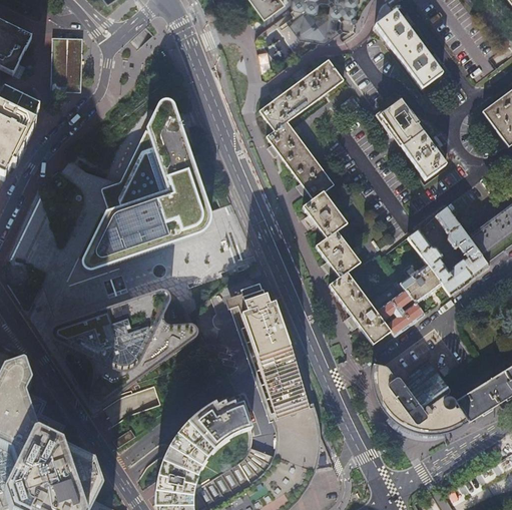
[(253,0),(264,13),(281,0),(253,0)]
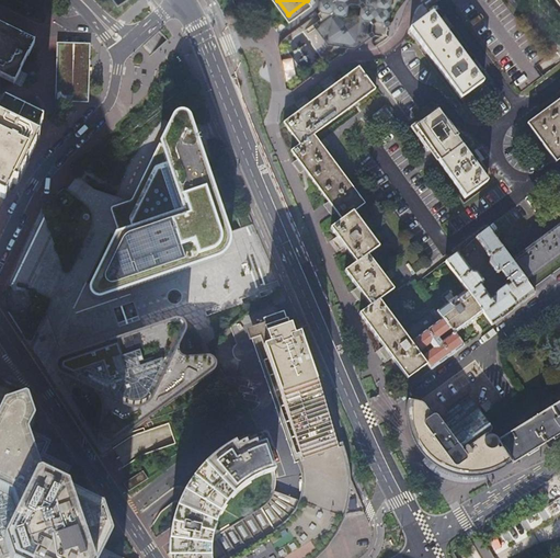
[(321,0),(320,8),(321,9),(322,11),(318,13),(322,19),(306,30),(309,34),(317,29),(329,44),(350,45),(355,46),(375,31),(383,33),(373,40),(376,44),(390,33),(387,30),(388,22),(391,20),(388,16),(390,8),(393,6),(391,2),(391,0),(321,0)]
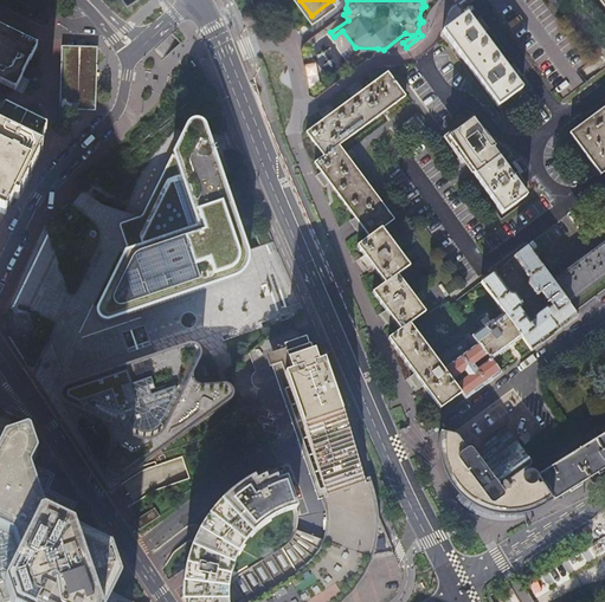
[(444,27),(500,102),(512,94),(523,84),(468,10),(444,27)]
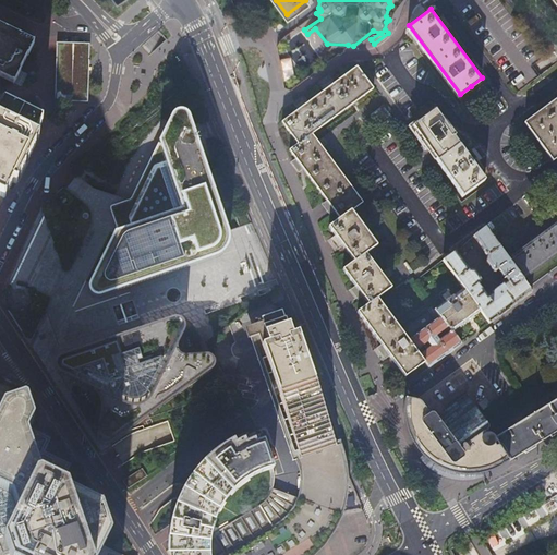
[(0,71),(16,80),(22,68),(22,67),(28,52),(29,53),(35,40),(0,22),(0,71)]
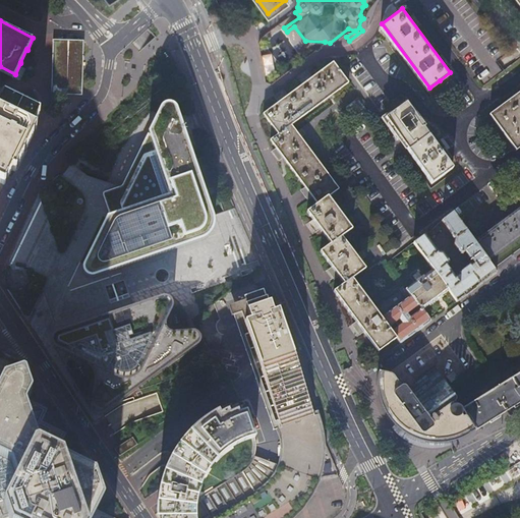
[(84,38),(54,37),(53,91),(83,92),(84,52),(84,38)]
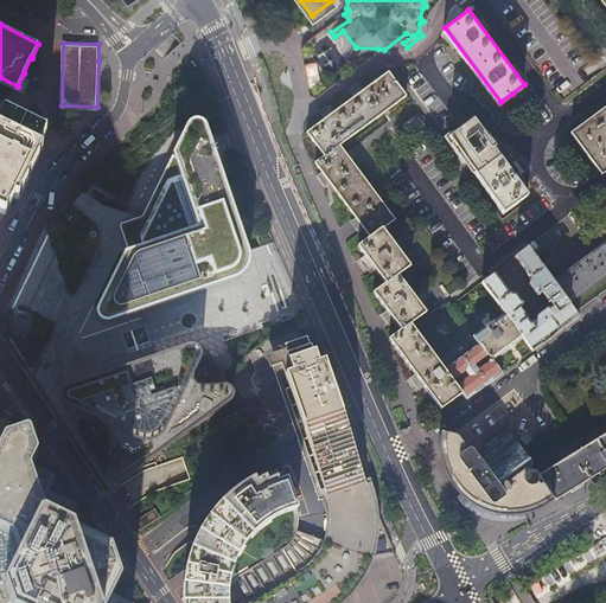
[(326,153),(340,142),(407,92),(389,69),(359,91),(331,111),(307,129),(326,153)]
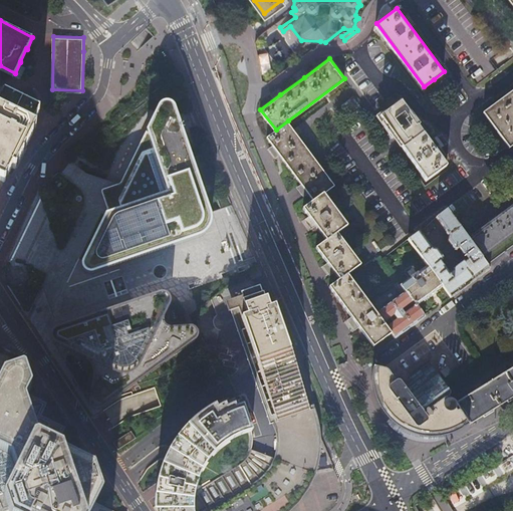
[(510,145),(512,143),(512,87),(484,109),(510,145)]
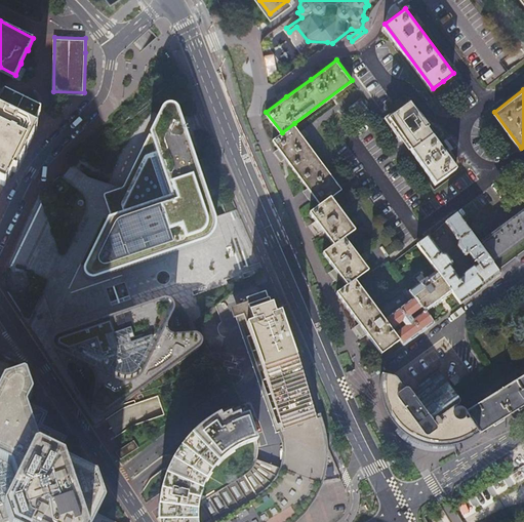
[(34,125),(41,111),(4,93),(0,103),(0,179),(5,183),(12,168),(16,169),(22,158),(37,126),(34,125)]
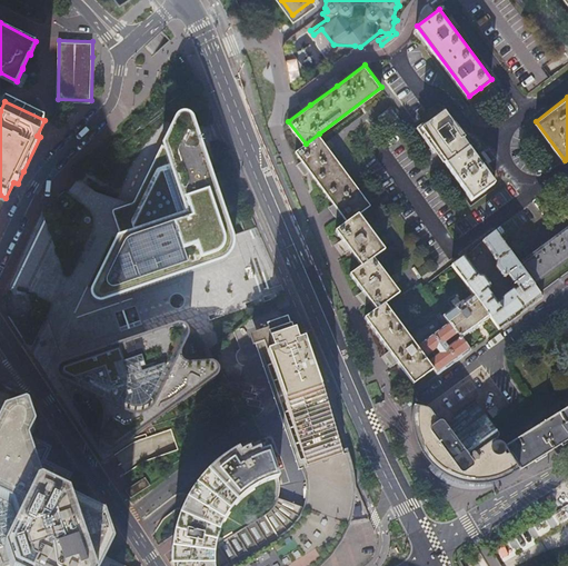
[(177,112),(163,142),(185,210),(117,235),(89,289),(89,295),(90,297),(91,299),(93,301),(97,301),(99,301),(118,295),(217,261),(221,259),(227,257),(229,255),(232,249),(235,246),(235,241),(235,237),(235,234),(191,111),(190,109),(187,108),(182,108),(178,110),(177,112)]
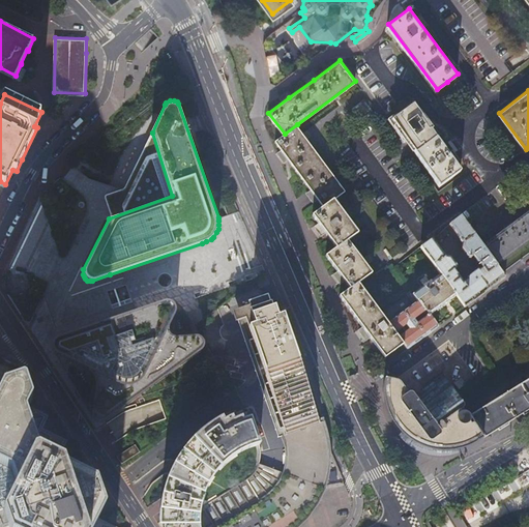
[(435,137),(414,108),(397,121),(416,149),(435,137)]
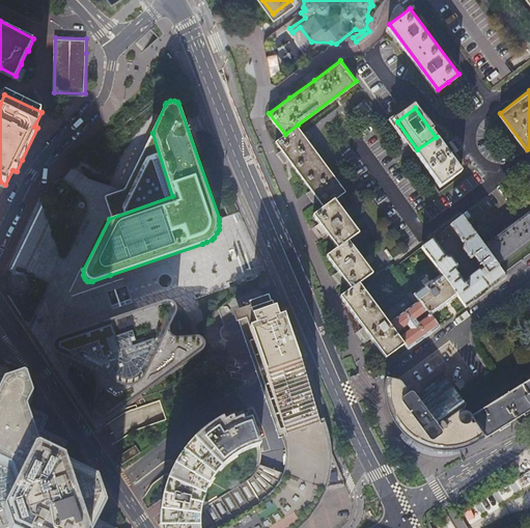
[(325,205),(336,197),(345,190),(298,124),(285,134),(277,139),(286,151),(315,192),(325,205)]
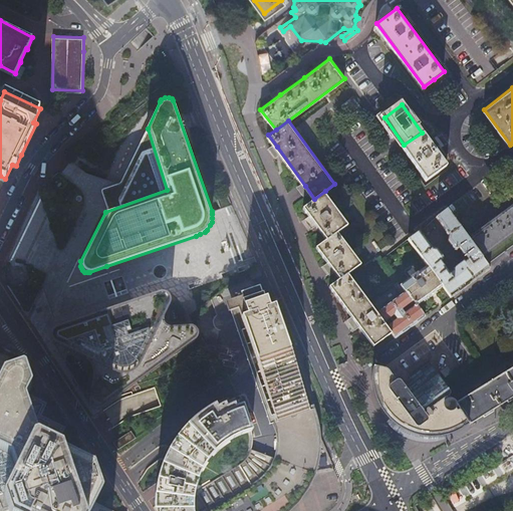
[(439,151),(425,132),(405,146),(428,178),(448,164),(439,151)]
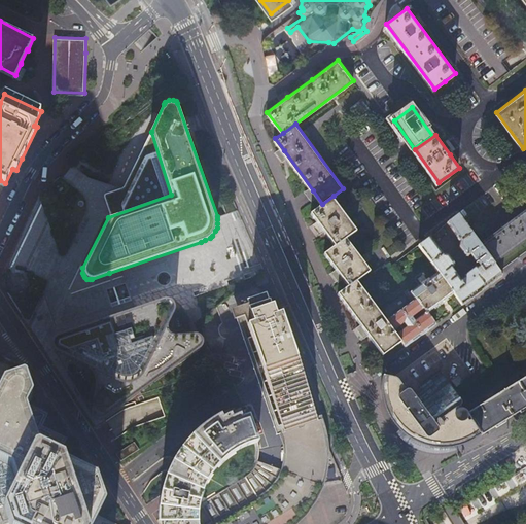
[(336,243),(346,236),(357,229),(334,196),(322,204),(312,211),(321,223),(336,243)]
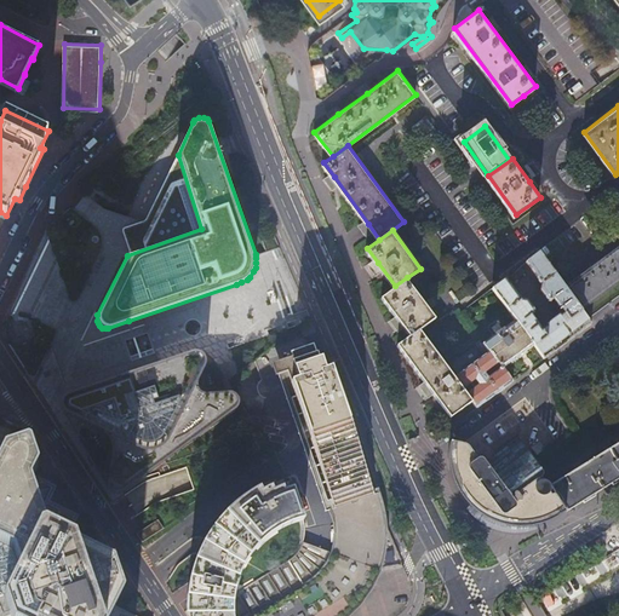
[(567,286),(583,306),(618,280),(618,246),(597,263),(595,260),(589,265),(591,268),(567,286)]
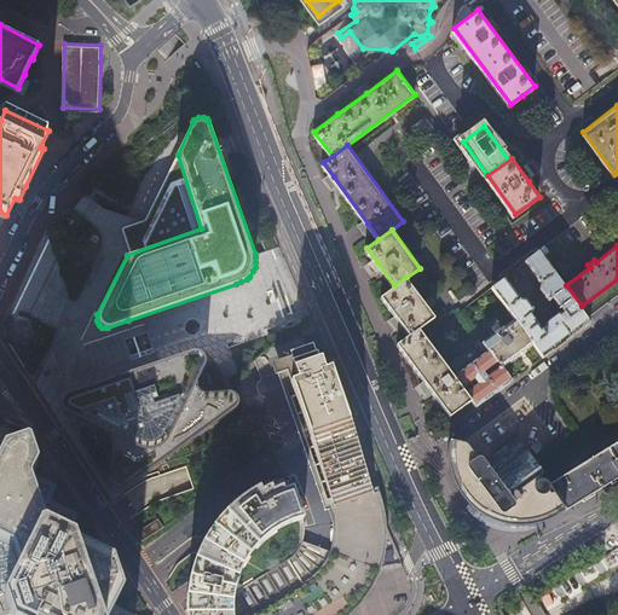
[(544,354),(591,319),(588,314),(582,306),(566,285),(539,249),(526,259),(542,280),(541,282),(541,286),(548,296),(553,297),(554,295),(565,309),(561,312),(560,311),(559,311),(547,319),(547,320),(547,323),(542,326),(532,312),(533,311),(533,306),(527,297),(523,296),(521,297),(506,274),(492,284),(517,317),(544,354)]
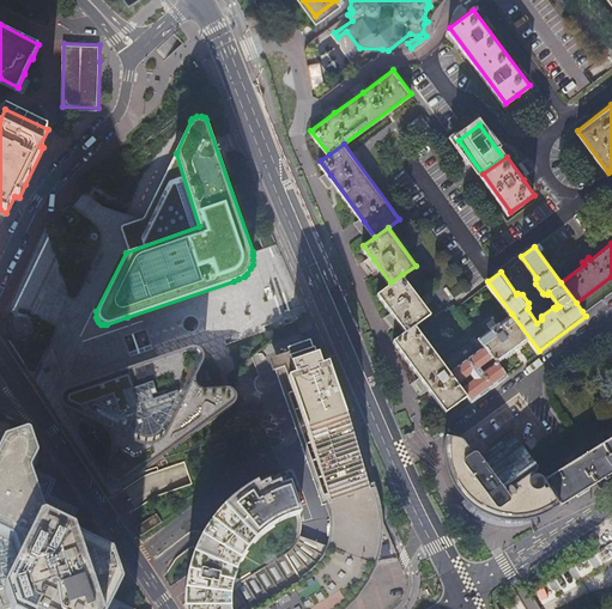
[(516,260),(506,268),(508,272),(511,273),(519,267),(520,265),(516,260)]
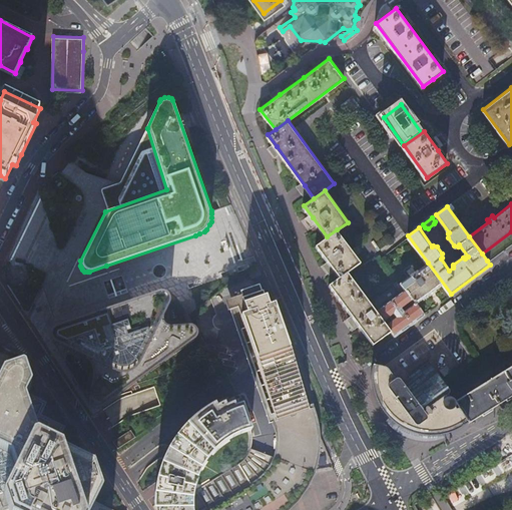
[(340,277),(347,271),(360,262),(337,229),(327,236),(317,244),(331,264),(340,277)]
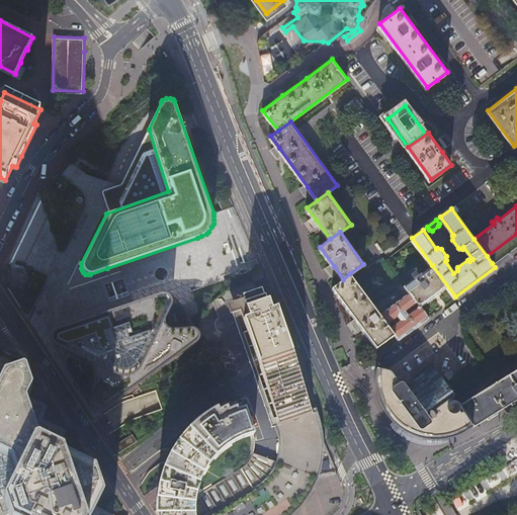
[(203,240),(192,262),(198,265),(210,243),(203,240)]
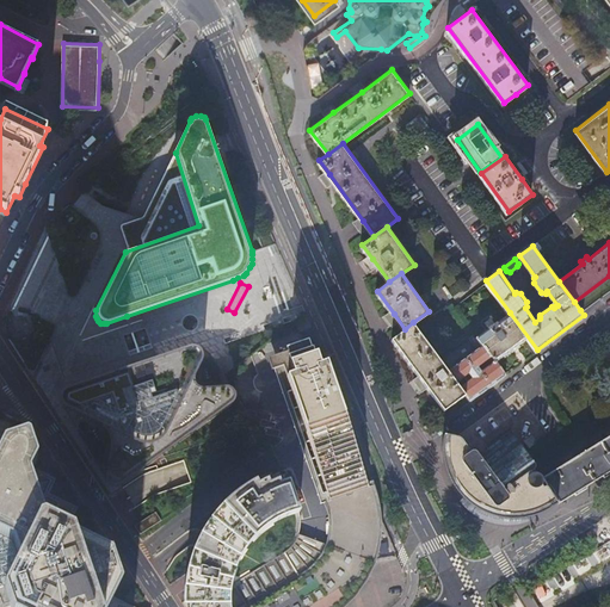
[(495,359),(505,373),(537,350),(510,313),(497,322),(492,315),(486,320),(491,327),(478,336),(492,355),(495,359)]
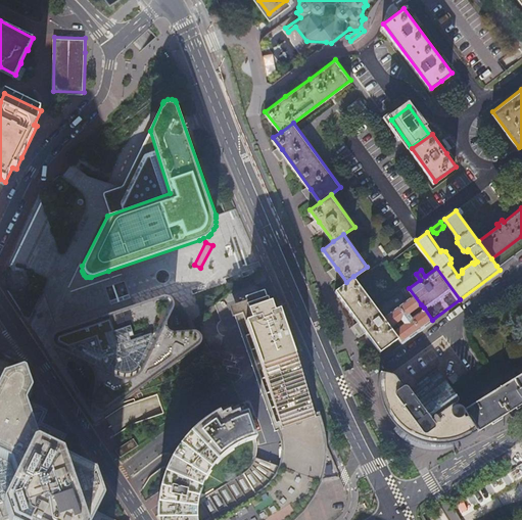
[(353,276),(346,282),(336,290),(362,324),(381,349),(399,336),(394,330),(391,326),(384,317),(382,319),(353,276)]
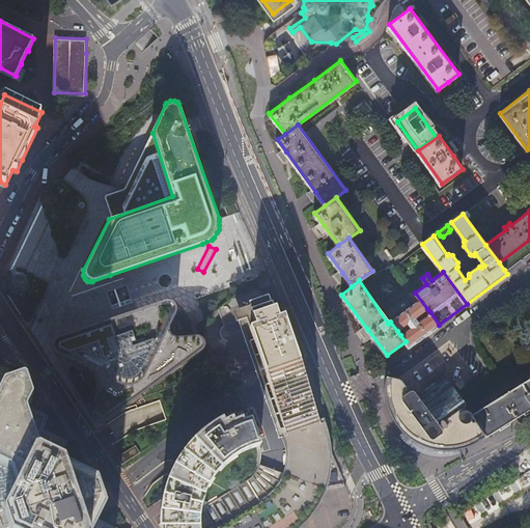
[(190,287),(177,292),(179,299),(192,295),(190,287)]
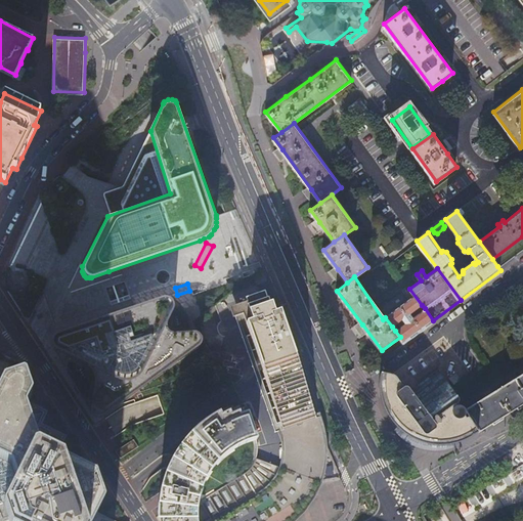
[(267,466),(256,458),(254,461),(252,464),(249,467),(244,471),(199,500),(198,504),(198,506),(198,510),(198,514),(198,518),(198,520),(282,520),(291,516),(295,513),(306,501),(308,497),(318,480),(322,469),(323,460),(323,453),(323,444),(322,437),(319,424),(316,416),(280,308),(275,310),(272,301),(271,301),(269,294),(267,295),(265,288),(246,295),(248,299),(241,301),(282,428),(287,439),(289,443),(289,448),(289,451),(289,458),(287,464),(284,469),(279,476),(267,466)]
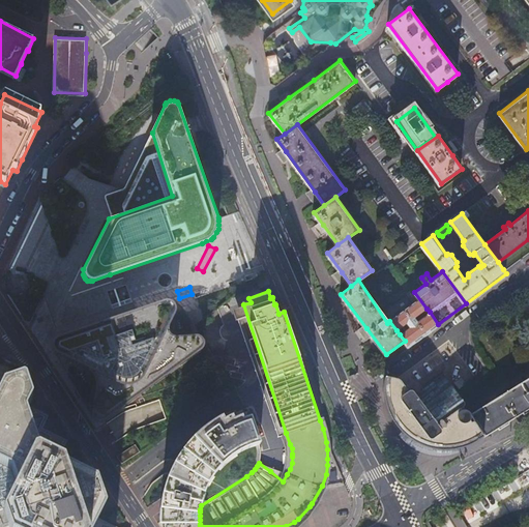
[(405,341),(409,346),(438,324),(430,312),(428,313),(429,314),(425,316),(424,314),(421,316),(419,313),(427,309),(414,292),(410,295),(415,301),(389,321),(397,330),(408,322),(411,327),(400,334),(405,341)]
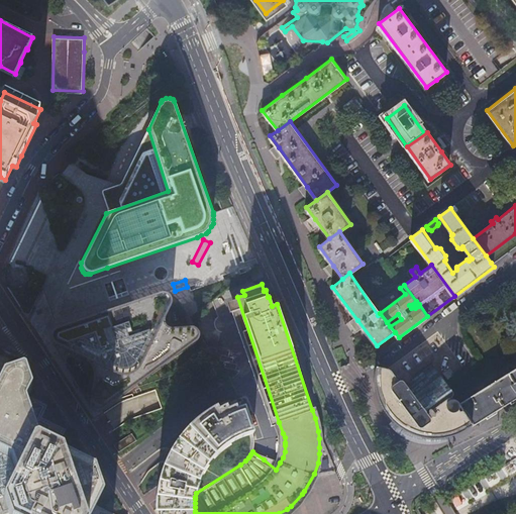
[(171,292),(169,291),(168,291),(163,291),(54,328),(52,330),(50,333),(50,335),(50,338),(53,340),(118,373),(123,374),(126,374),(129,374),(133,372),(136,370),(138,368),(142,363),(173,301),(174,298),(173,295),(171,293),(171,292)]
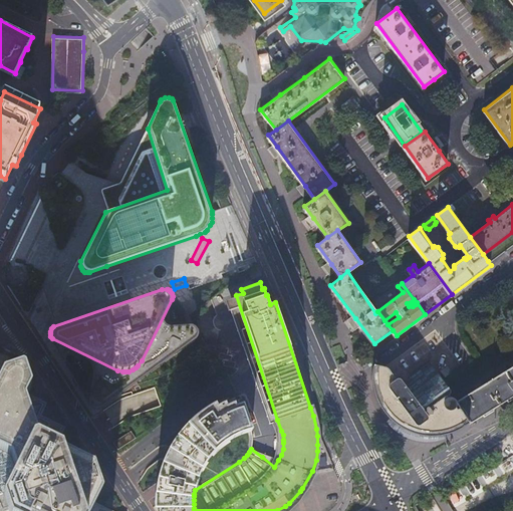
[(454,432),(470,421),(457,401),(432,358),(400,378),(399,376),(397,376),(396,378),(390,370),(388,368),(380,364),(374,363),(373,376),(376,394),(381,408),(386,415),(390,420),(393,423),(396,427),(402,431),(406,433),(413,436),(419,437),(424,438),(429,438),(434,438),(439,437),(444,436),(454,432)]
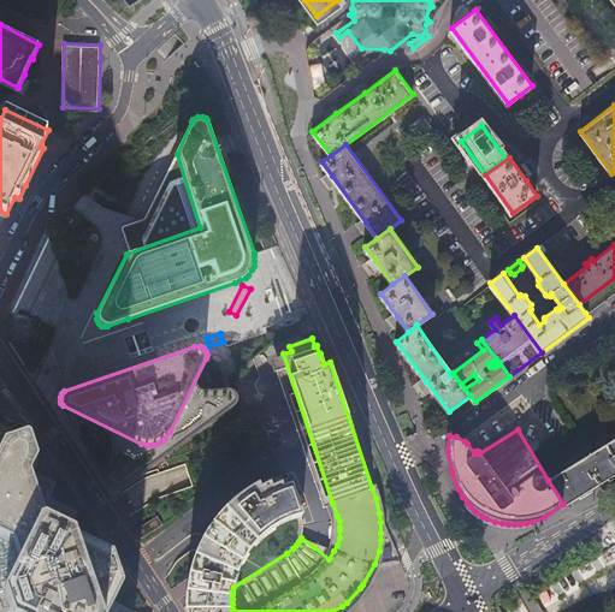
[(145,611),(116,596),(124,581),(113,552),(98,544),(101,535),(72,521),(80,507),(51,493),(58,479),(35,468),(39,462),(30,440),(27,438),(4,446),(0,452),(0,611),(145,611)]
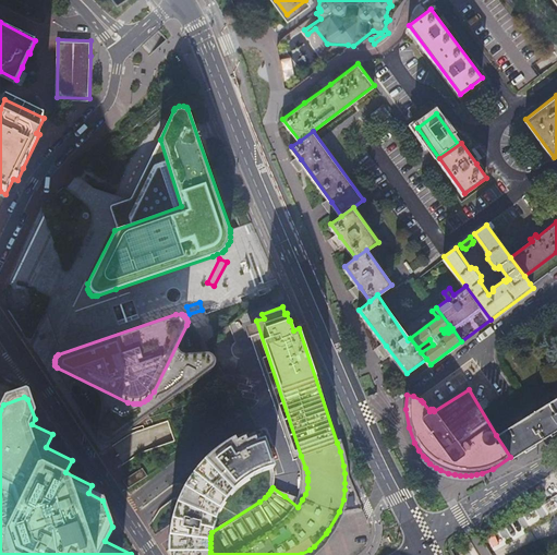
[(496,435),(510,457),(556,429),(556,397),(534,411),(496,435)]
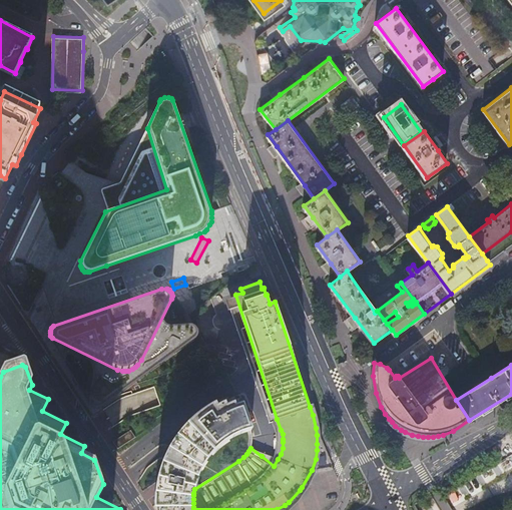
[(193,509),(193,507),(193,503),(193,499),(193,495),(193,493),(194,489),(238,461),(243,457),(246,454),(248,451),(250,448),(252,442),(252,438),(252,431),(251,426),(242,402),(235,405),(233,401),(225,405),(224,401),(216,405),(214,402),(197,413),(194,416),(180,430),(177,434),(167,452),(164,459),(158,481),(156,497),(156,501),(161,502),(161,506),(161,509),(193,509)]
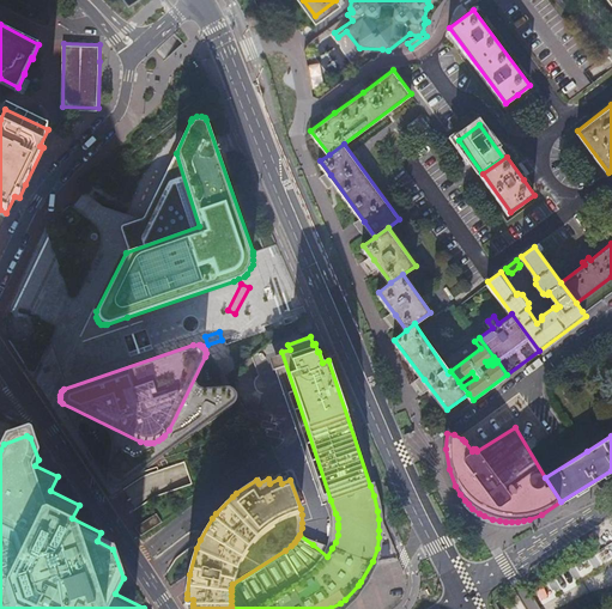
[(141,533),(163,518),(157,510),(135,523),(141,533)]
